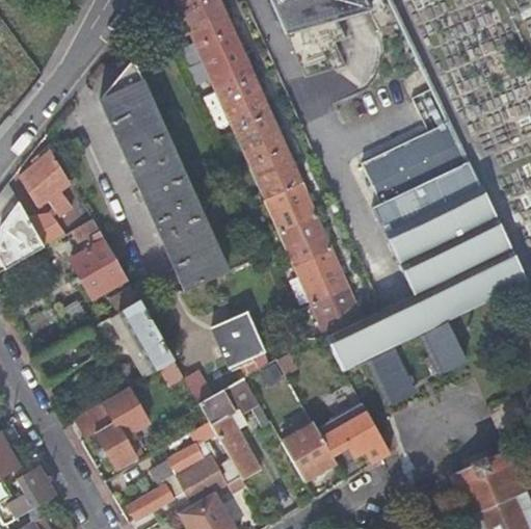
[(312,305),(327,340),(365,321),(218,0),(173,0),(233,131),(255,180),(280,234),(294,266),(312,305)]
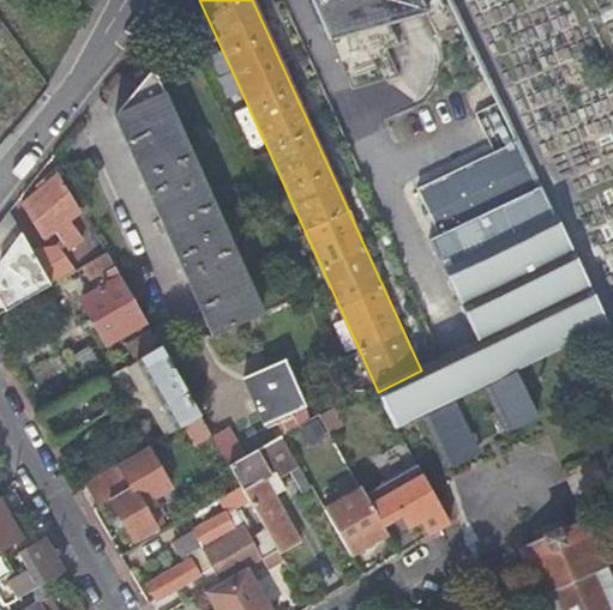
[(313,0),(332,38),(335,36),(335,38),(426,11),(421,0),(313,0)]
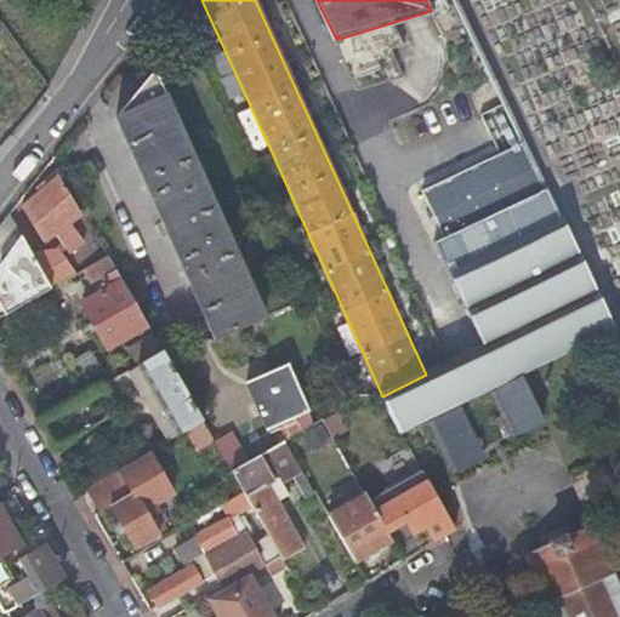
[(157,75),(151,72),(115,116),(164,223),(215,337),(266,314),(157,75)]
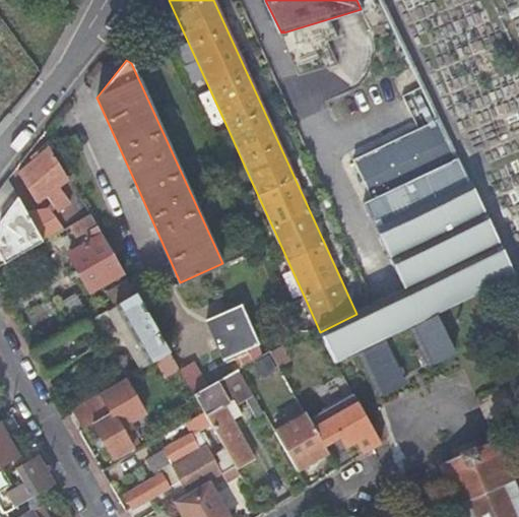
[(516,273),(442,119),(355,160),(374,199),(365,204),(405,291),(367,309),(357,314),(320,332),(336,362),(516,273)]
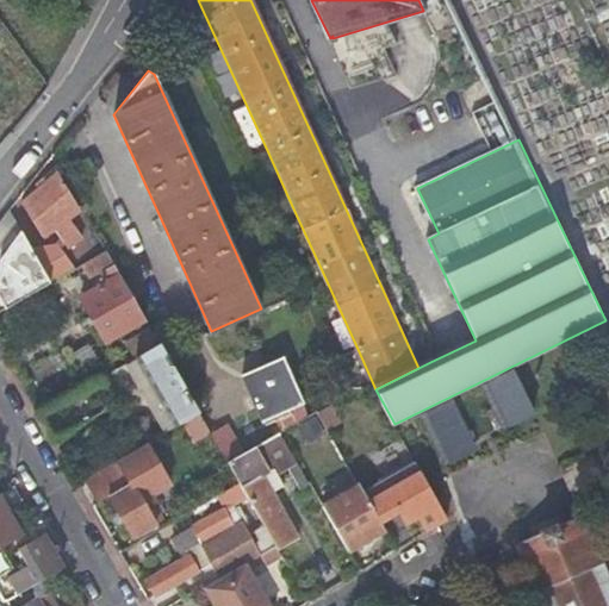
[(80,211),(57,173),(41,188),(24,204),(44,236),(55,229),(64,244),(79,231),(69,219),(80,211)]
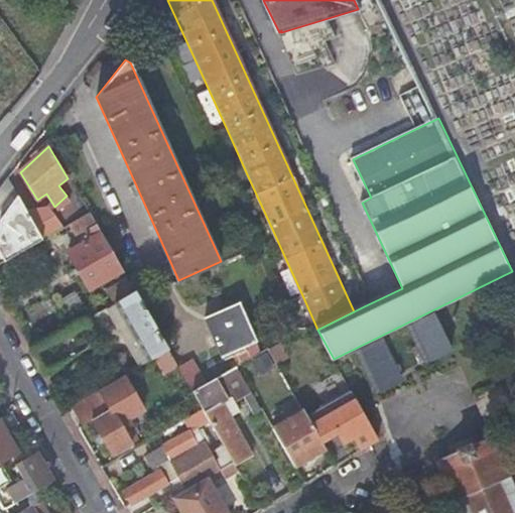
[(8,178),(0,188),(0,218),(2,219),(19,197),(8,178)]
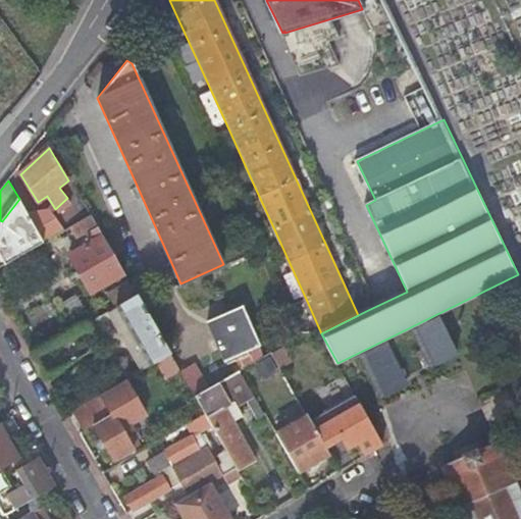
[(0,251),(3,257),(7,263),(44,242),(28,214),(19,199),(2,221),(0,241),(0,251)]
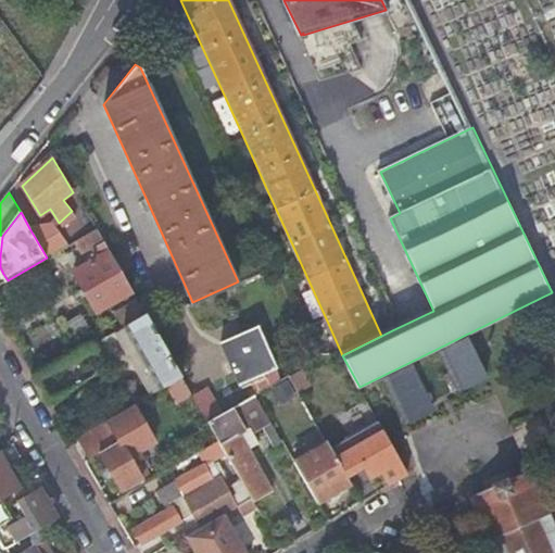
[(29,228),(47,258),(73,242),(67,236),(63,239),(54,227),(29,228)]
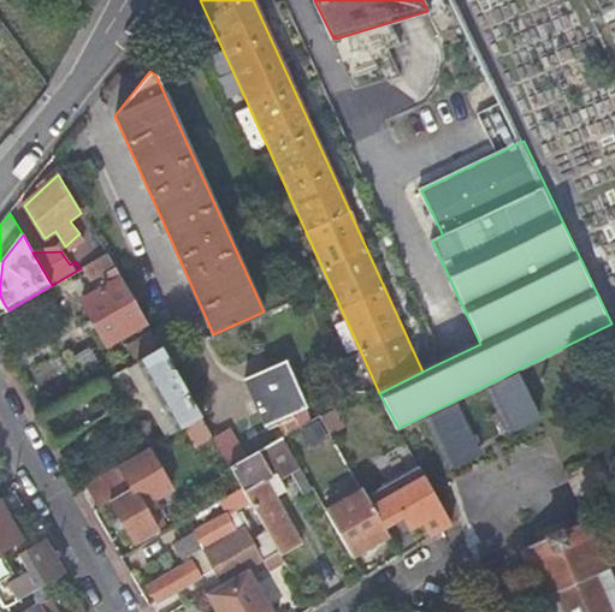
[(107,253),(82,267),(90,281),(106,272),(112,283),(98,291),(82,299),(93,318),(98,325),(102,334),(108,343),(147,321),(107,253)]
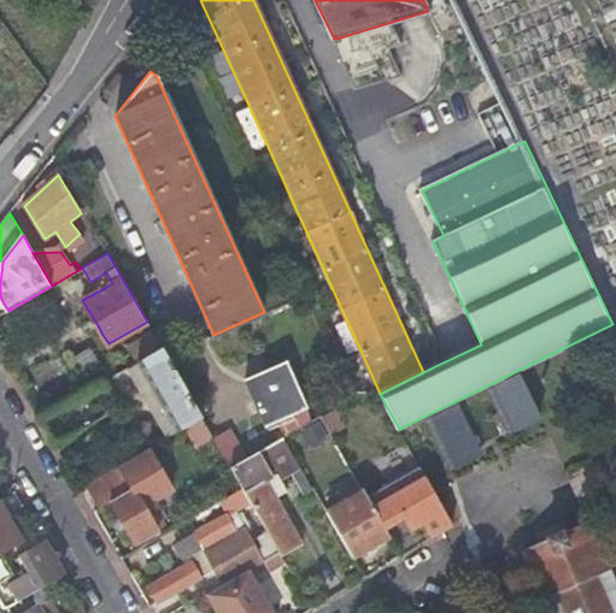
[(106,272),(91,282),(98,292),(112,283),(106,272)]
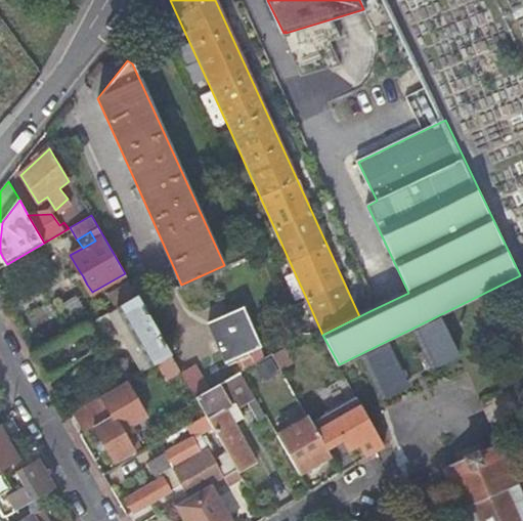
[(78,278),(83,276),(79,270),(75,272),(78,278)]
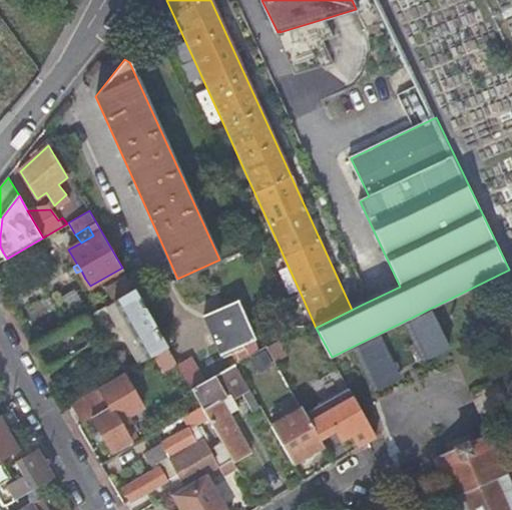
[(107,287),(115,300),(135,289),(127,276),(107,287)]
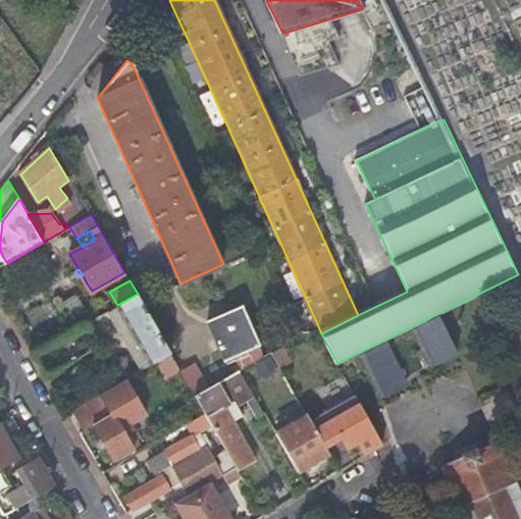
[(136,339),(151,365),(158,361),(171,353),(142,302),(138,294),(117,305),(120,312),(136,339)]
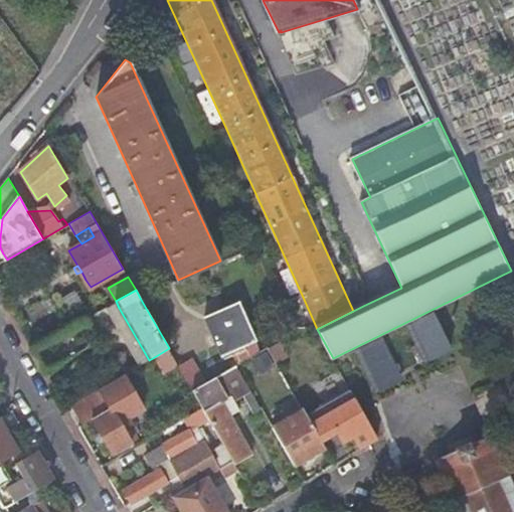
[(255,339),(238,303),(206,317),(222,353),(255,339)]
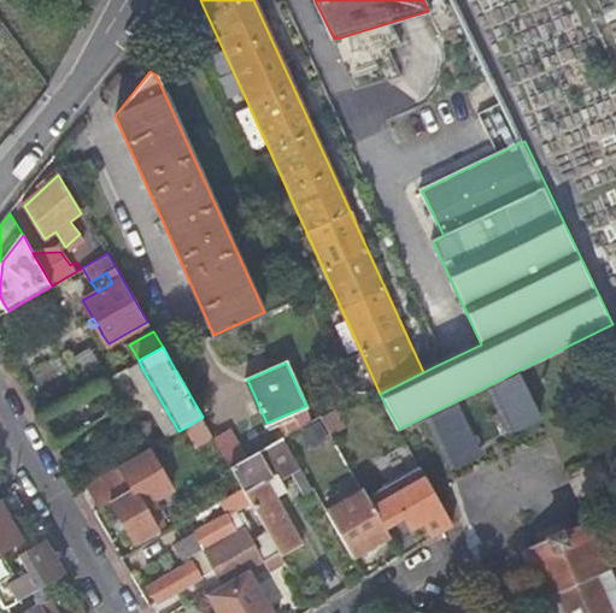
[(203,417),(187,426),(198,444),(215,436),(203,417)]
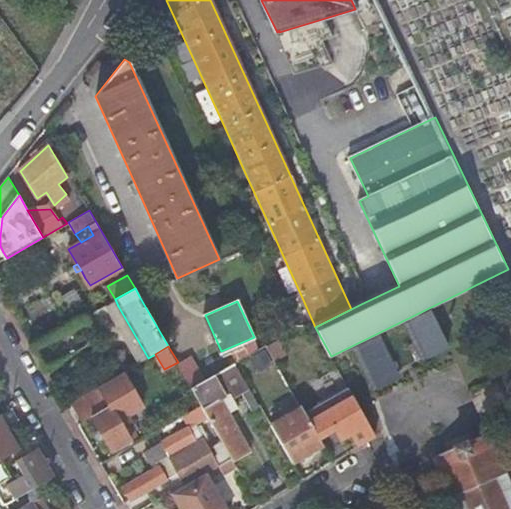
[(217,430),(232,456),(235,460),(243,456),(251,451),(224,406),(220,398),(229,393),(232,397),(241,391),(249,387),(235,362),(192,387),(202,404),(217,430)]
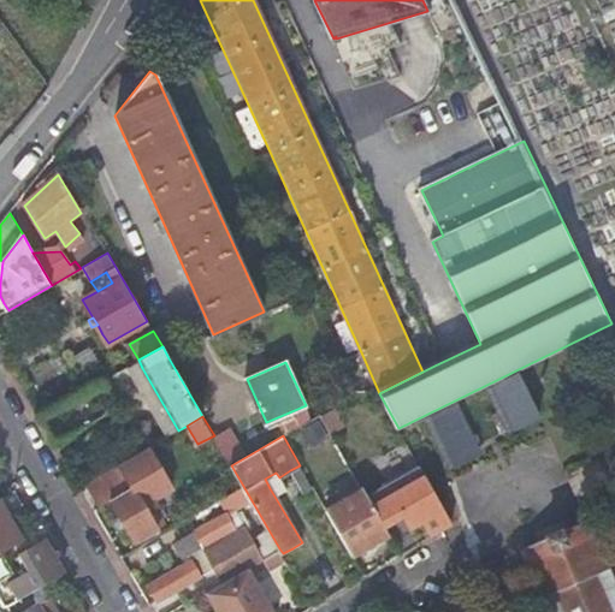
[(102,474),(88,482),(102,506),(112,500),(122,515),(136,542),(166,526),(161,517),(164,516),(155,499),(175,488),(151,446),(145,450),(102,474)]
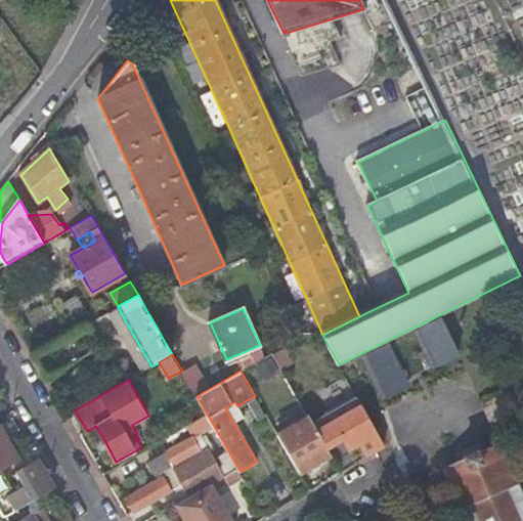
[(357,395),(313,421),(328,447),(344,439),(349,448),(355,445),(360,442),(368,456),(386,444),(357,395)]
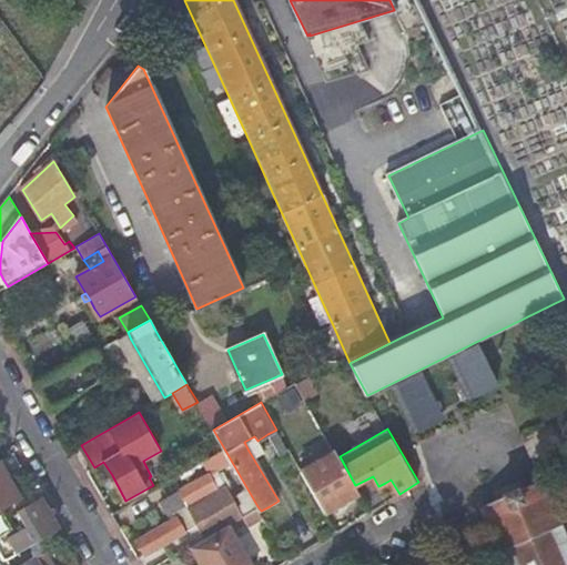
[(287,449),(276,430),(267,434),(279,453),(287,449)]
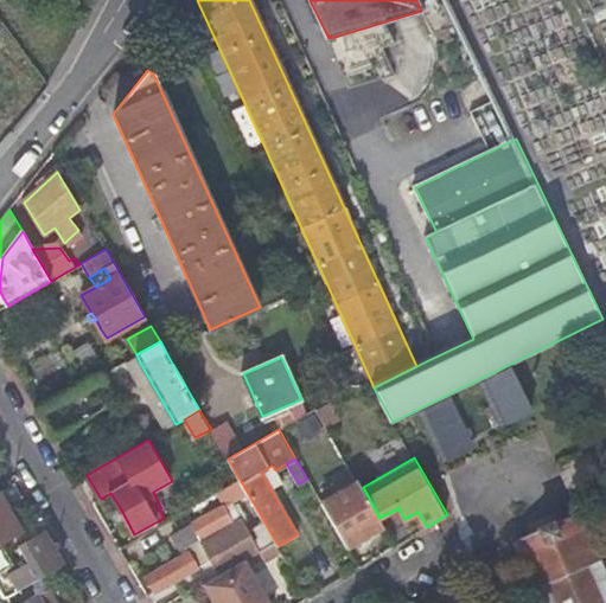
[(276,474),(275,470),(272,466),(261,472),(266,481),(276,474)]
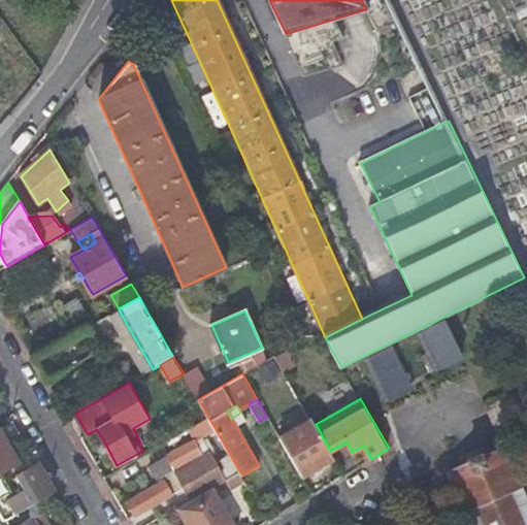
[(209,452),(224,444),(208,417),(188,428),(194,438),(152,464),(156,470),(160,477),(174,468),(176,471),(209,452)]
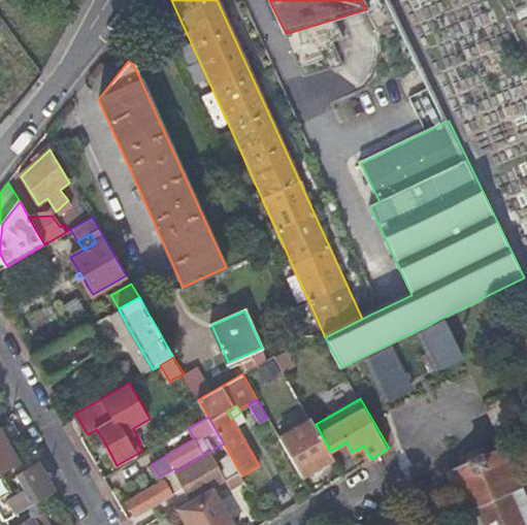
[(311,419),(280,437),(301,476),(318,465),(333,456),(330,451),(316,424),(311,419)]
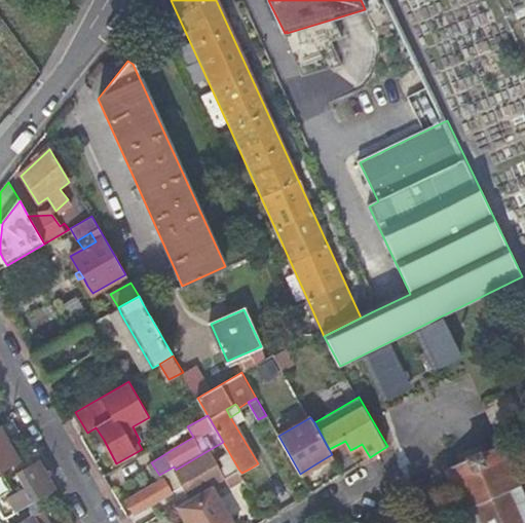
[(0,473),(1,473),(20,462),(8,444),(0,430),(0,473)]
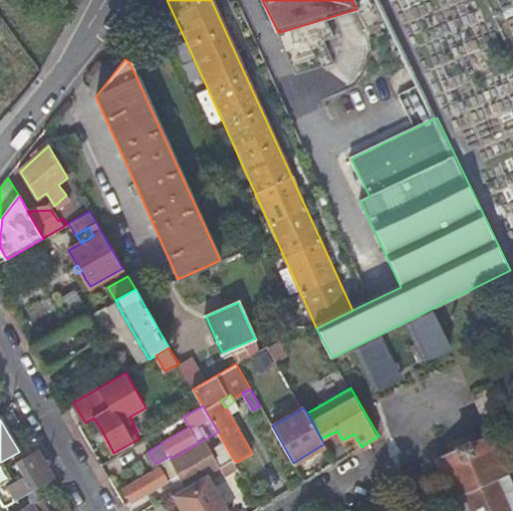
[(231,459),(233,458),(218,432),(204,440),(219,466),(231,459)]
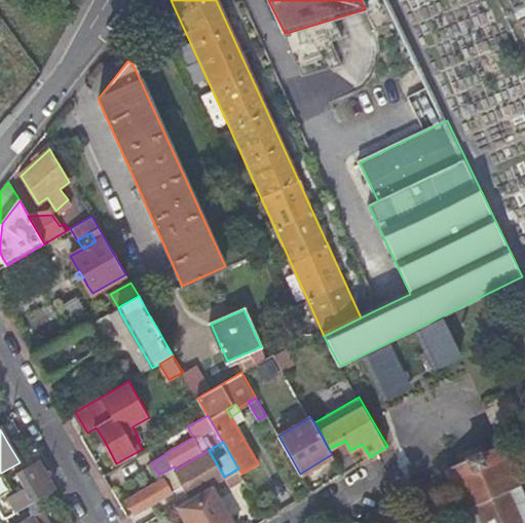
[(524,494),(502,443),(475,455),(446,468),(471,522),(524,522),(524,494)]
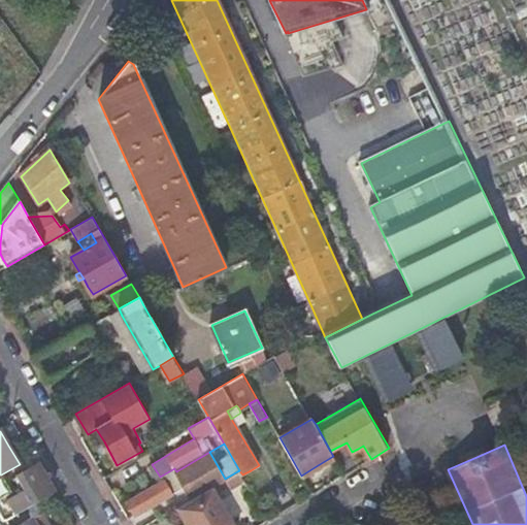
[(176,471),(191,498),(212,486),(225,479),(209,452),(176,471)]
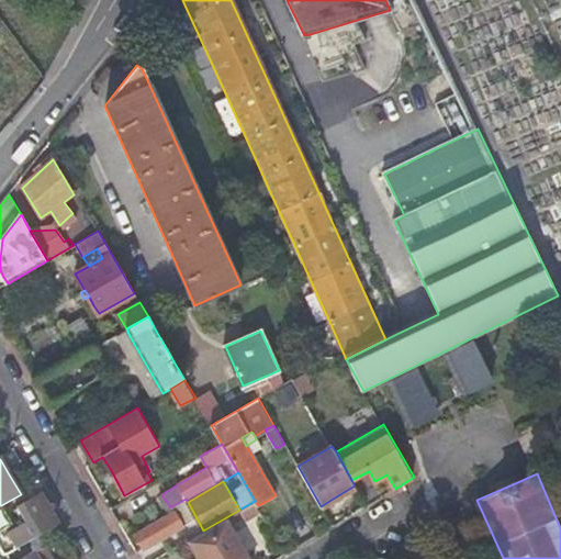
[(13,550),(58,523),(42,494),(33,499),(25,504),(33,521),(20,528),(22,530),(8,539),(13,550)]
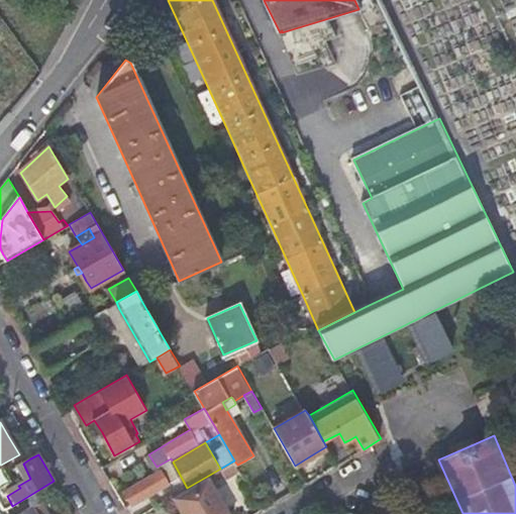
[(0,465),(0,487),(11,482),(1,465),(0,465)]
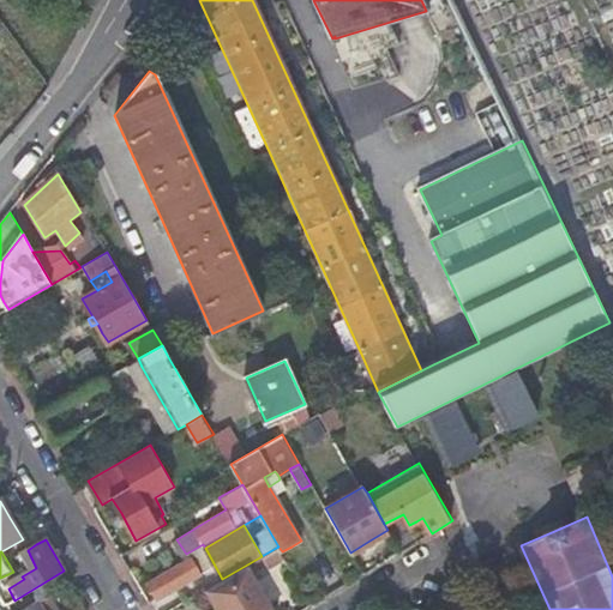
[(191,556),(149,580),(155,589),(160,597),(200,574),(191,556)]
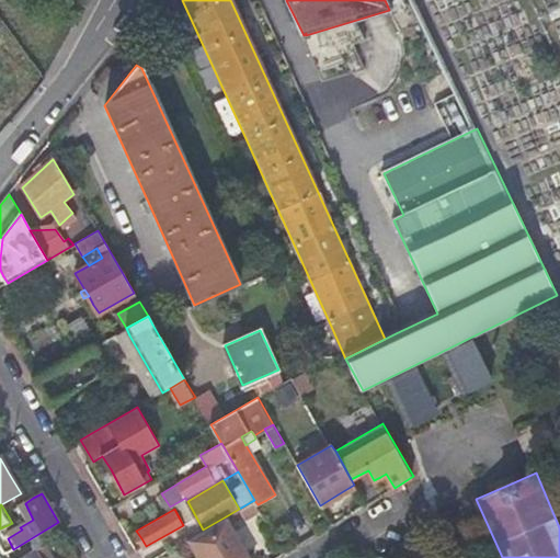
[(203,530),(189,538),(200,557),(250,557),(240,539),(226,516),(203,530)]
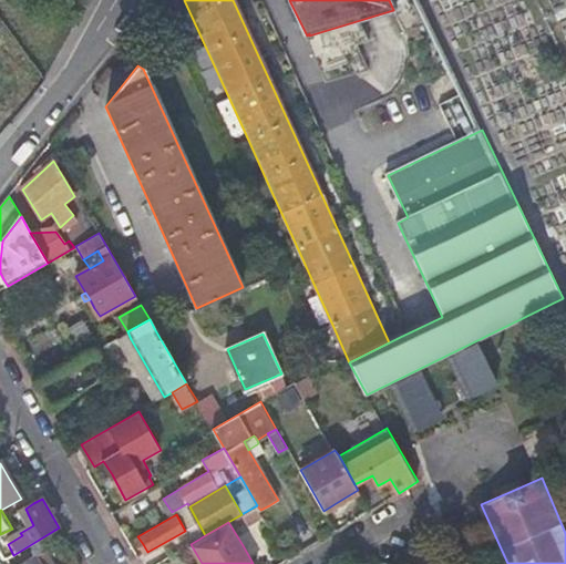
[(22,563),(53,563),(48,554),(40,559),(38,555),(22,563)]
